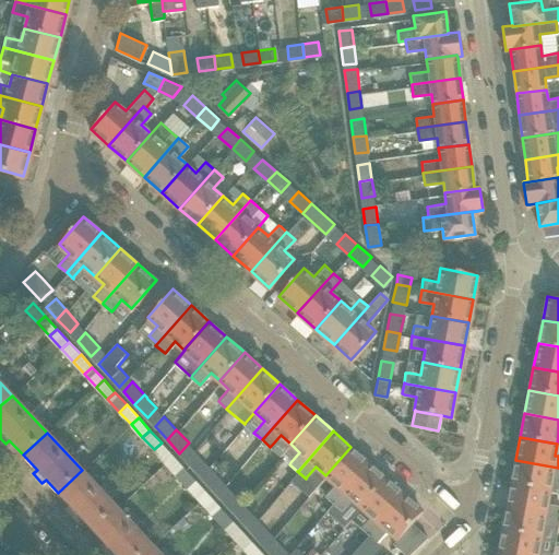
[(165,462),(173,455),(162,443),(154,449),(165,462)]
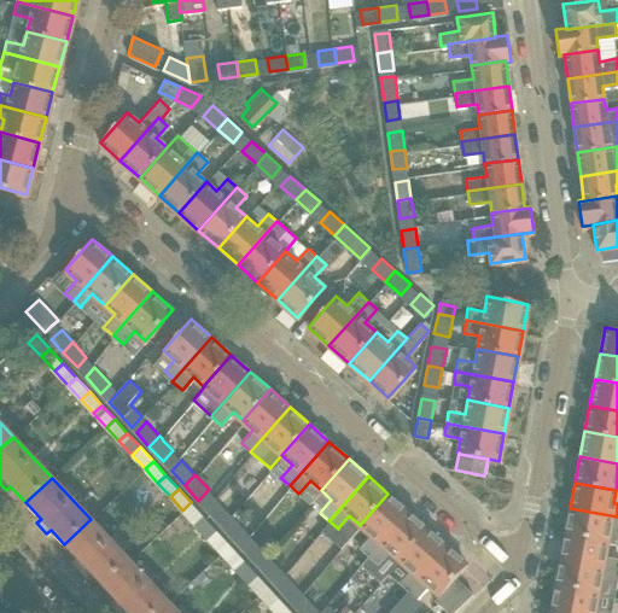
[(361,546),(360,547),(368,555),(407,511),(388,494),(360,525),(371,535),(361,546)]
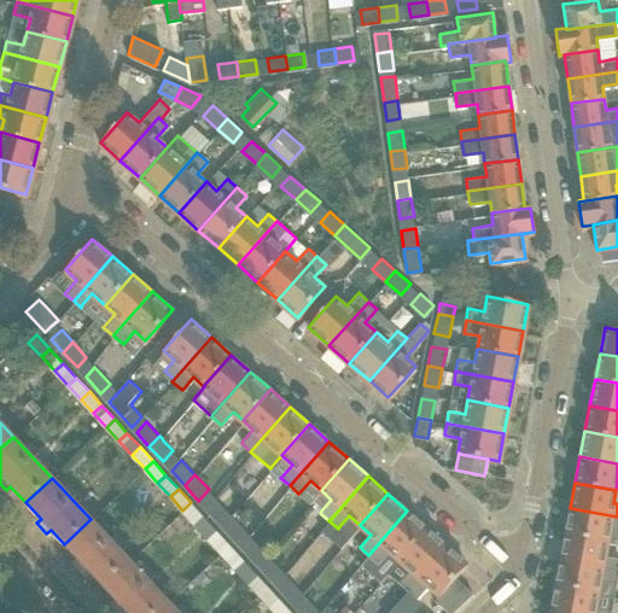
[(217,498),(207,509),(220,525),(231,513),(217,498)]
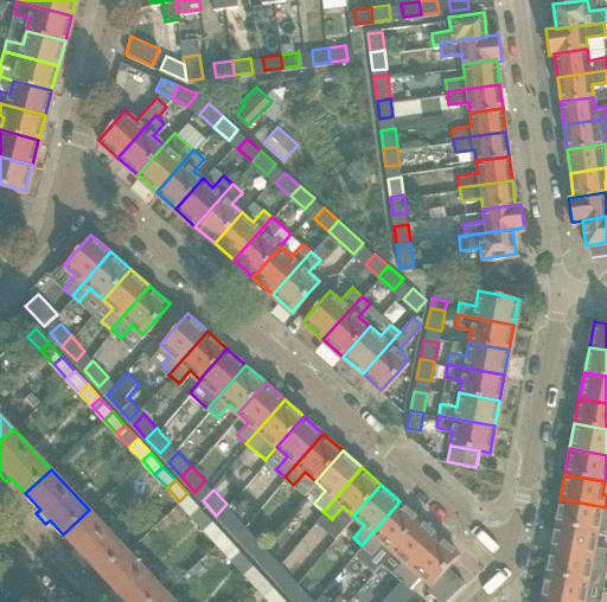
[(192,516),(200,507),(187,493),(179,501),(192,516)]
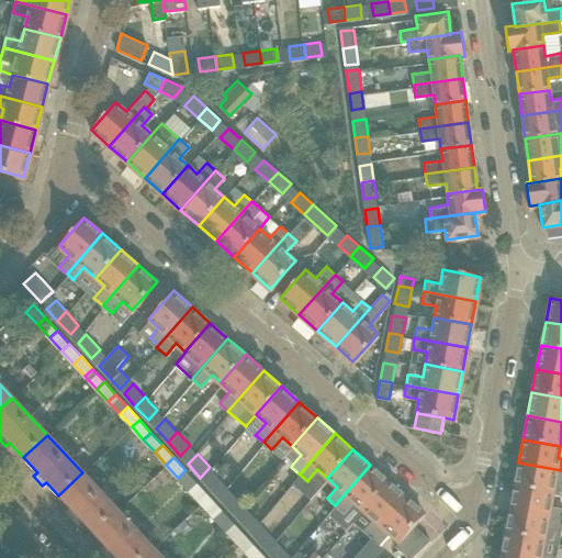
[(561,470),(518,462),(514,486),(551,493),(554,479),(561,480),(561,470)]
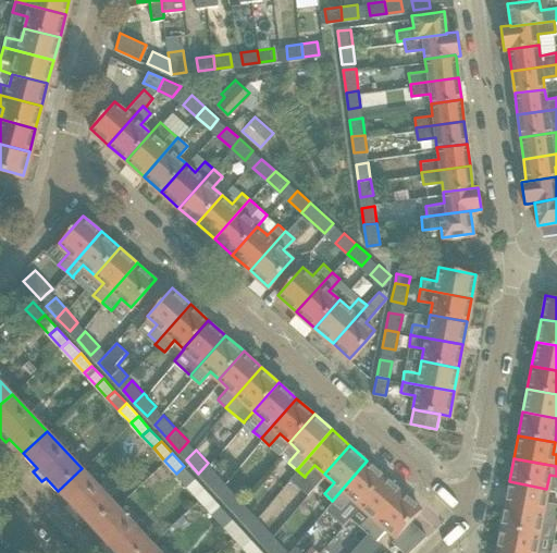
[(332,501),(325,508),(343,525),(349,517),(385,477),(367,461),(332,501)]
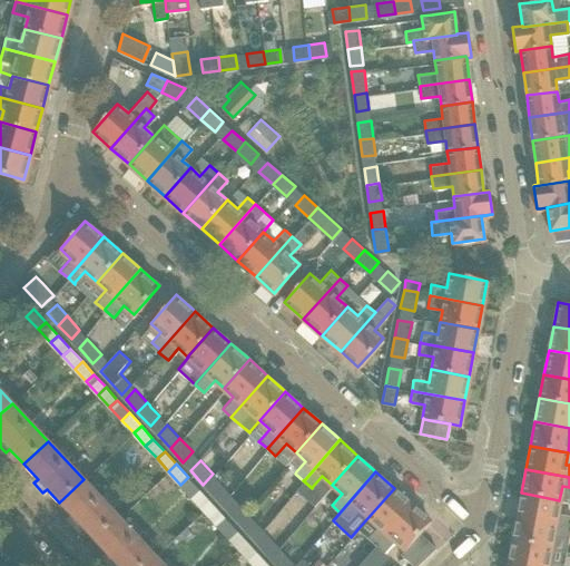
[(213,474),(203,485),(215,498),(225,487),(213,474)]
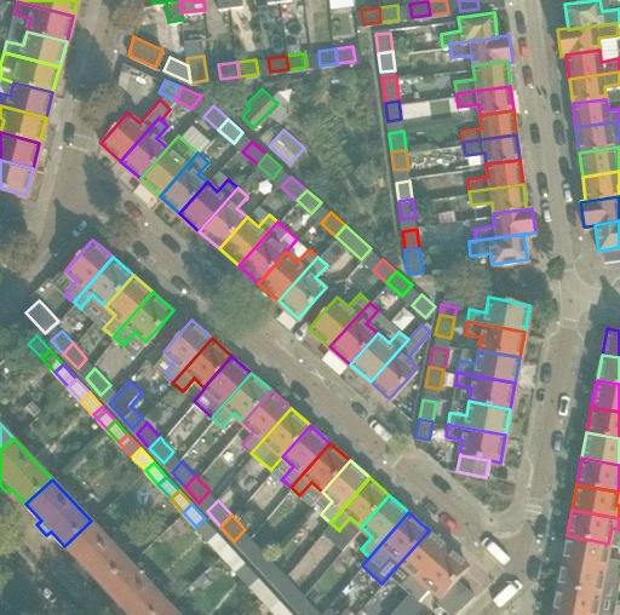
[(208,540),(217,533),(205,518),(196,527),(208,540)]
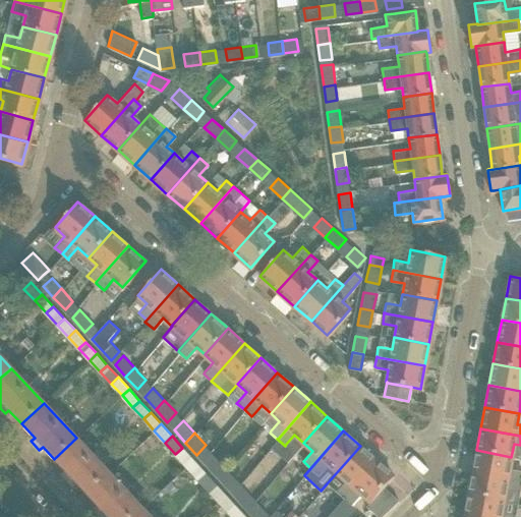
[(87,494),(109,473),(76,438),(54,459),(65,471),(61,474),(70,483),(73,479),(87,494)]
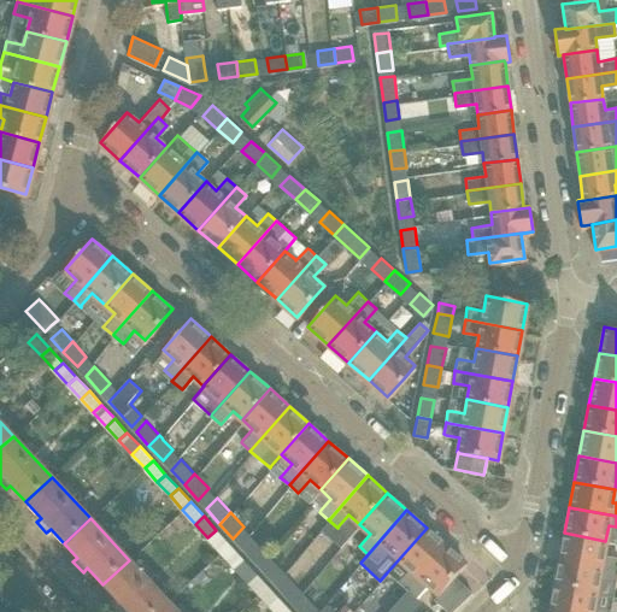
[(427,528),(387,572),(407,589),(409,587),(446,545),(427,528)]
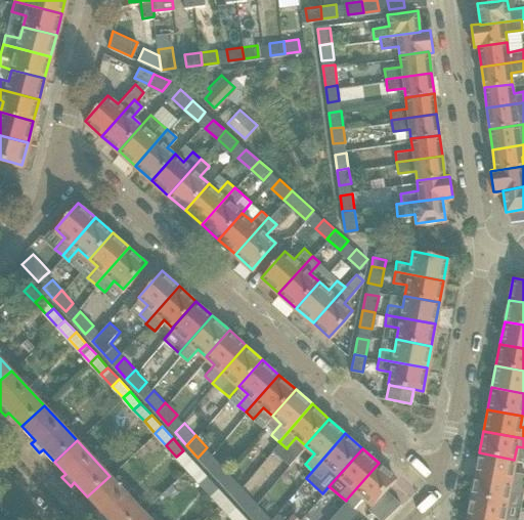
[(187,468),(194,462),(183,450),(176,457),(187,468)]
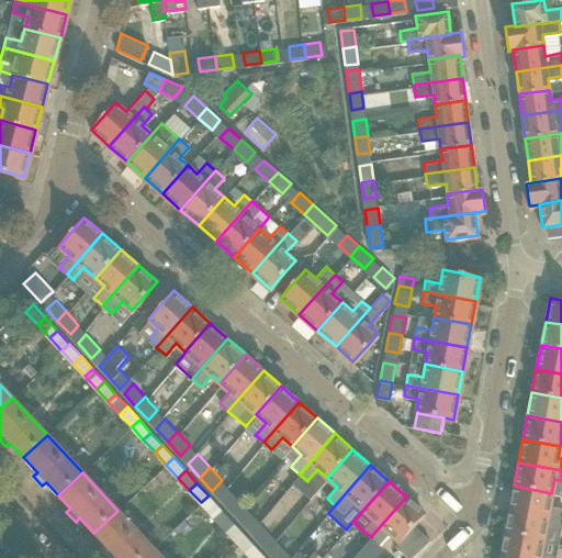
[(514,486),(509,510),(561,520),(561,519),(561,505),(549,504),(551,493),(514,486)]
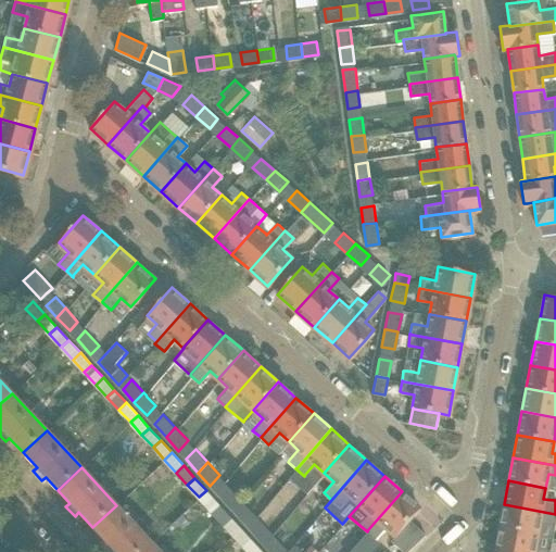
[(227,484),(217,494),(230,507),(239,497),(227,484)]
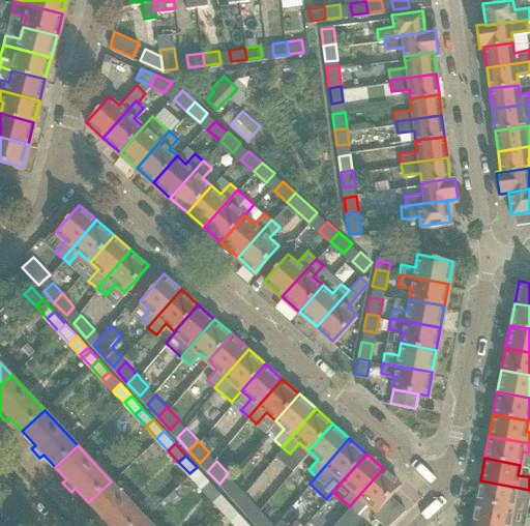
[(200,486),(207,478),(197,467),(189,473),(200,486)]
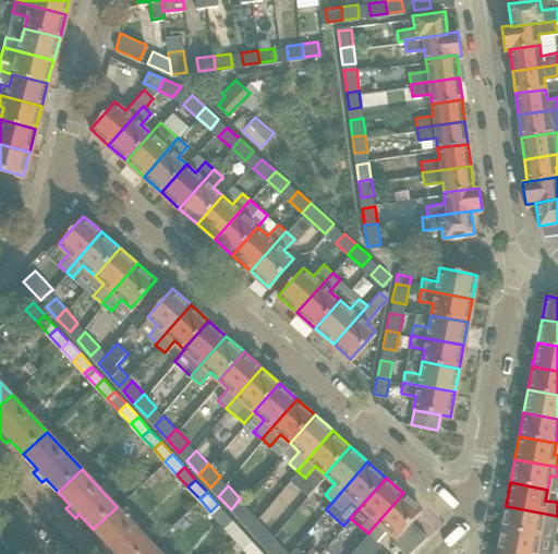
[(370,531),(368,533),(376,540),(377,539),(386,529),(396,538),(393,541),(408,553),(427,536),(411,521),(422,509),(403,493),(370,531)]
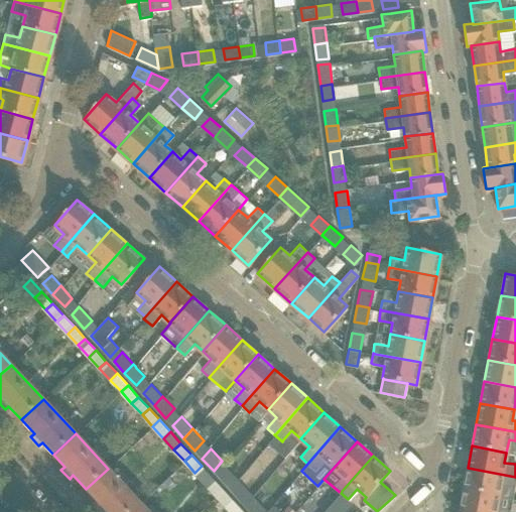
[(222,461),(214,471),(225,483),(234,473),(222,461)]
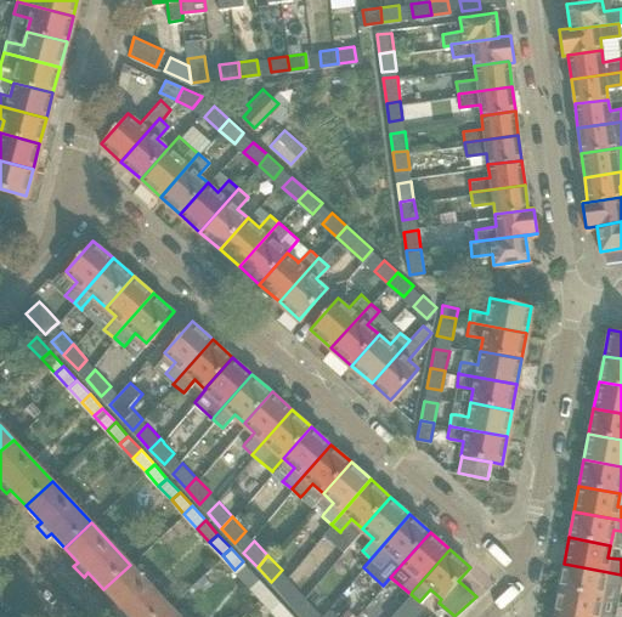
[(248,583),(256,576),(243,561),(235,570),(248,583)]
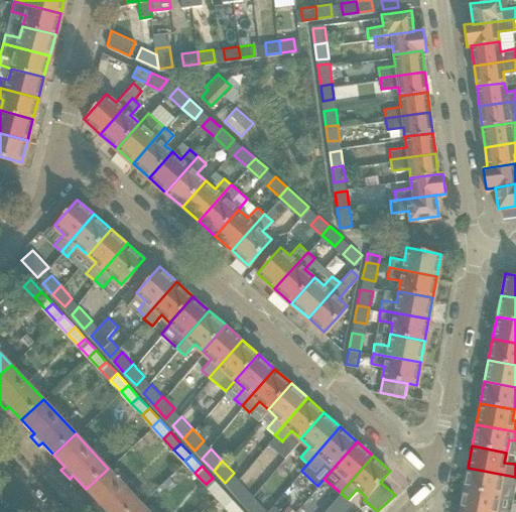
[(468,468),(464,489),(498,496),(501,483),(514,485),(515,477),(468,468)]
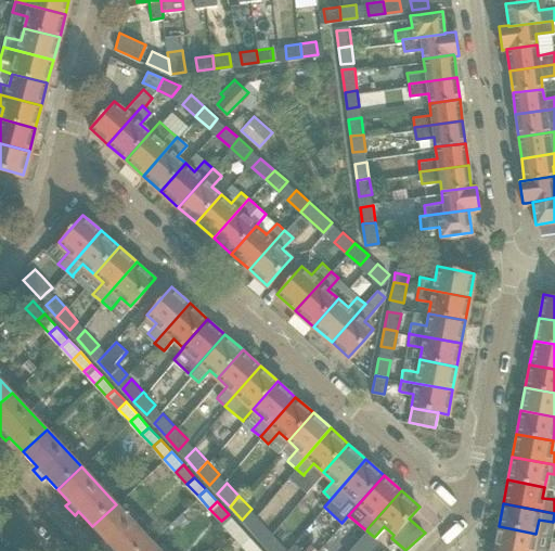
[(115,550),(139,550),(151,541),(116,504),(92,526),(105,540),(102,545),(107,550),(114,550),(115,550)]
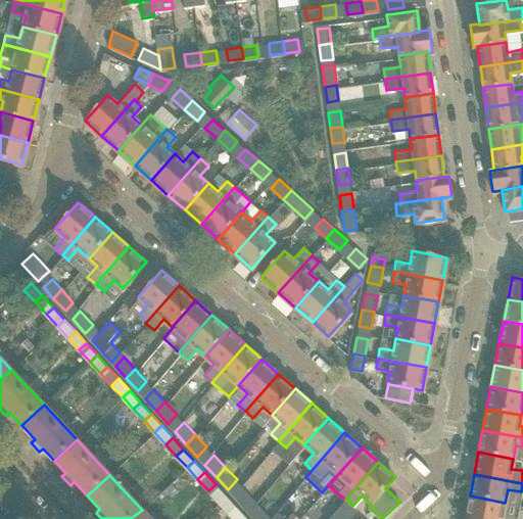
[(219,503),(226,496),(216,484),(208,490),(219,503)]
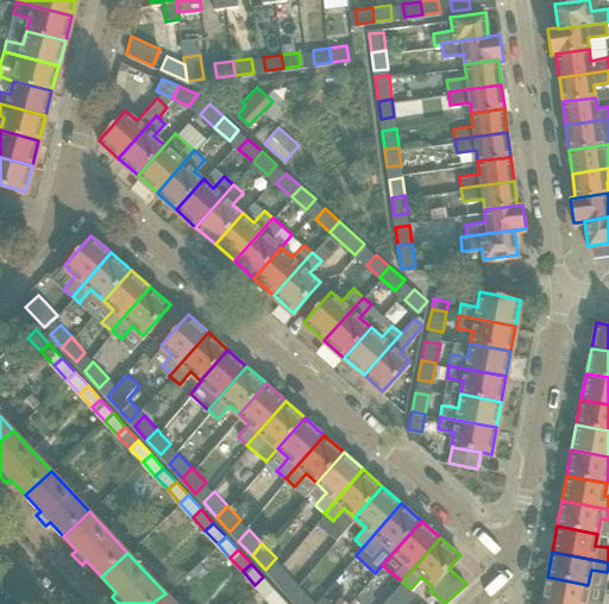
[(284,567),(274,579),(287,593),(297,582),(284,567)]
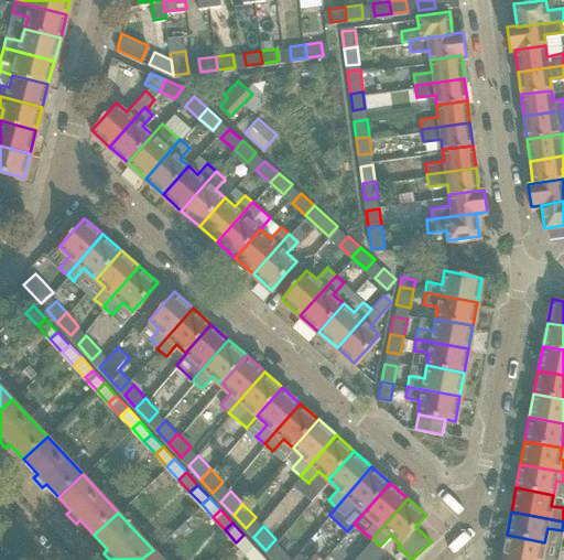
[(248,555),(256,548),(243,535),(236,542),(248,555)]
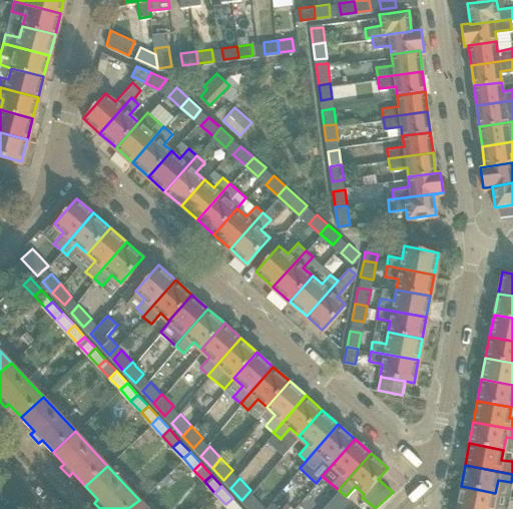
[(461,486),(457,507),(464,508),(506,508),(507,505),(493,503),(495,493),(461,486)]
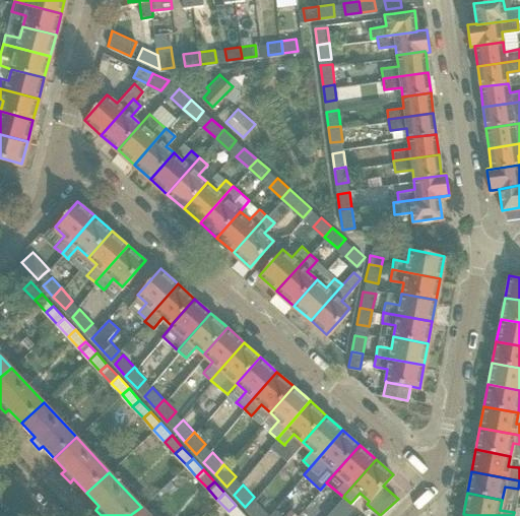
[(254,497),(245,507),(252,515),(259,515),(265,510),(254,497)]
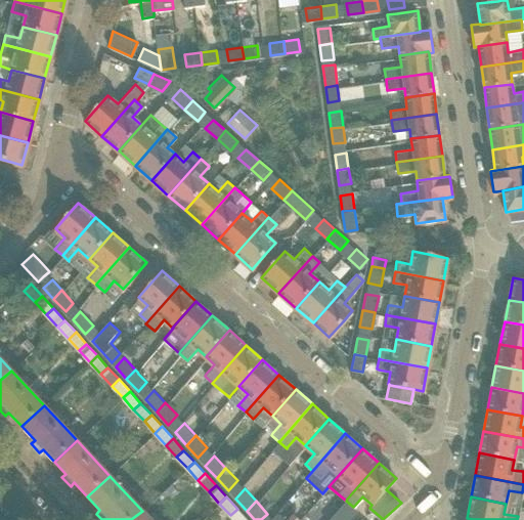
[(328,519),(350,519),(358,512),(353,507),(346,501),(328,519)]
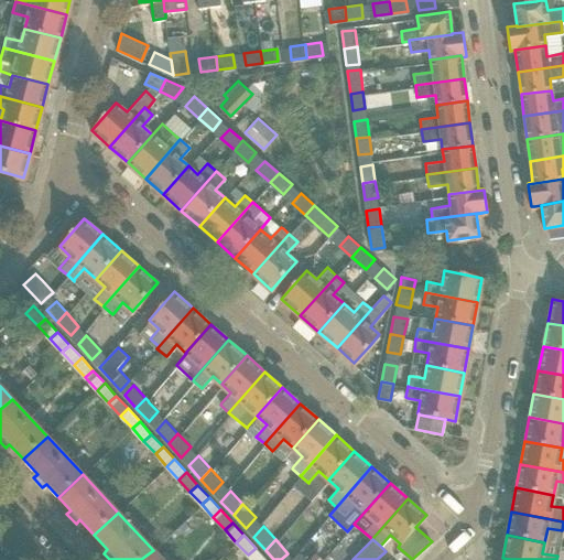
[(251,559),(267,559),(256,548),(248,555),(251,559)]
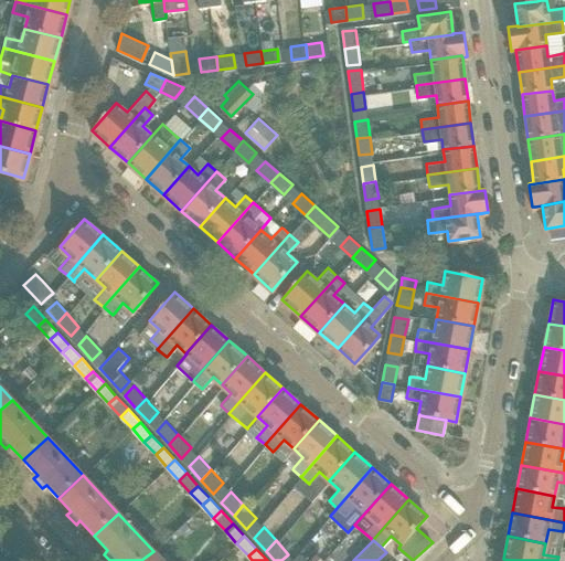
[(162,560),(153,551),(141,560),(162,560)]
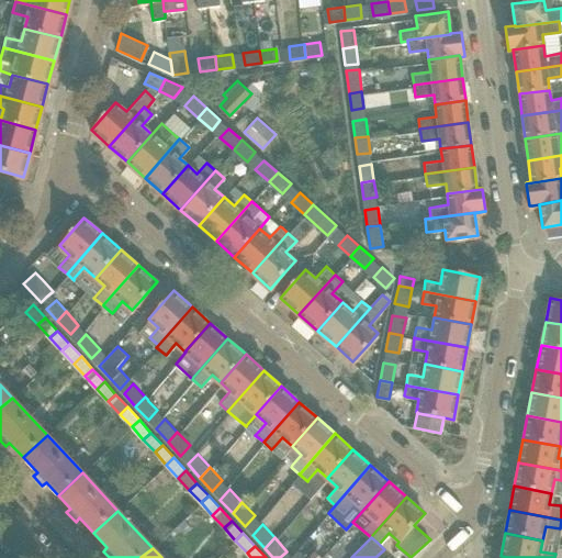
[(291,555),(288,557),(306,557),(296,548),(296,549),(295,550),(291,555)]
